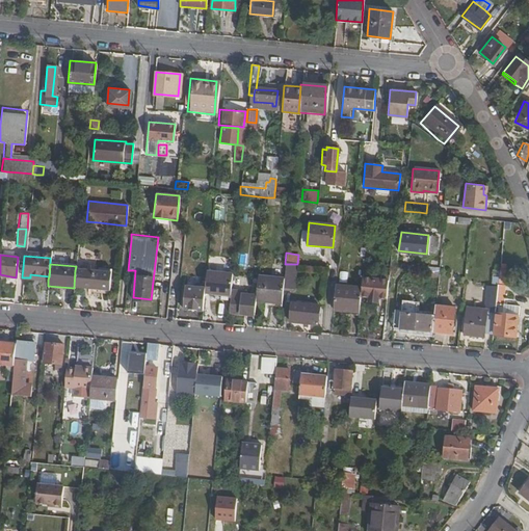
[(292,290),(295,264),(285,264),(284,277),(283,290),(292,290)]
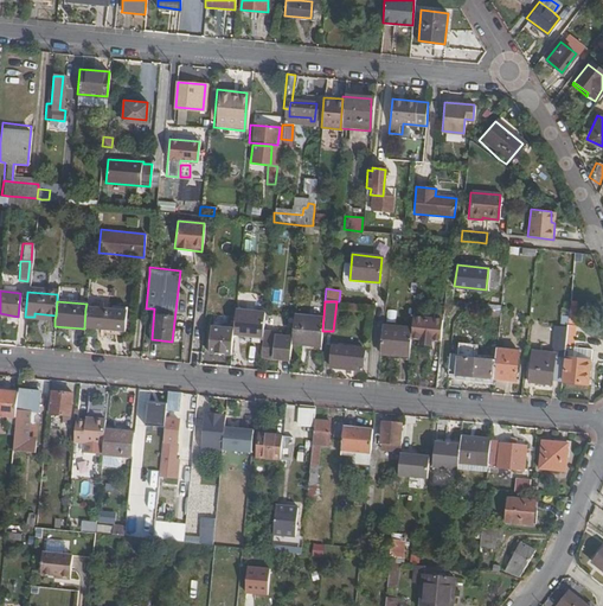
[(84,327),(132,333),(134,312),(127,312),(85,308),(84,327)]
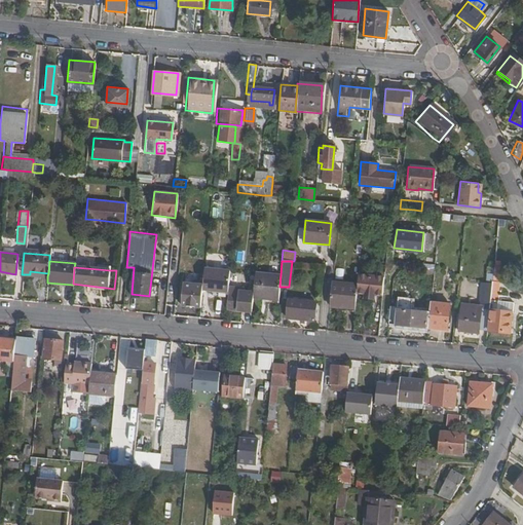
[(203,267),(201,289),(227,291),(228,285),(229,269),(203,267)]
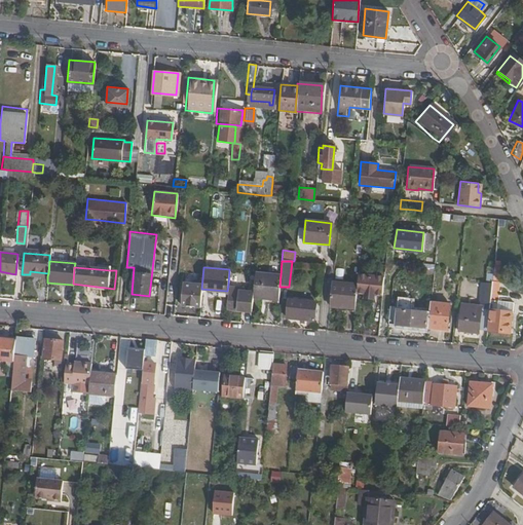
[(252,297),(277,300),(279,287),(281,274),(255,271),(253,292),(252,297)]
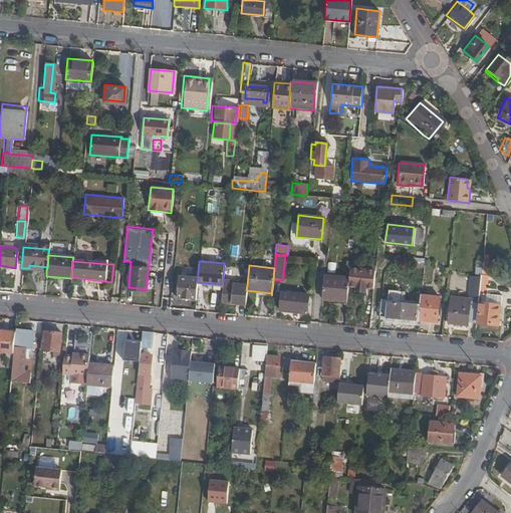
[(467,320),(476,321),(478,302),(479,293),(481,273),(481,266),(477,266),(475,275),(471,274),(469,299),(453,297),(451,312),(449,312),(448,321),(467,323),(467,320)]
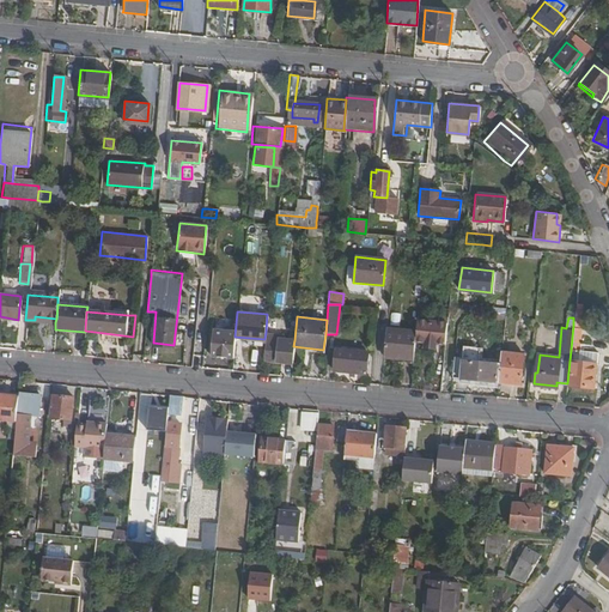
[(436,341),(444,343),(446,322),(416,319),(415,329),(414,340),(424,340),(424,346),(436,347),(436,341)]
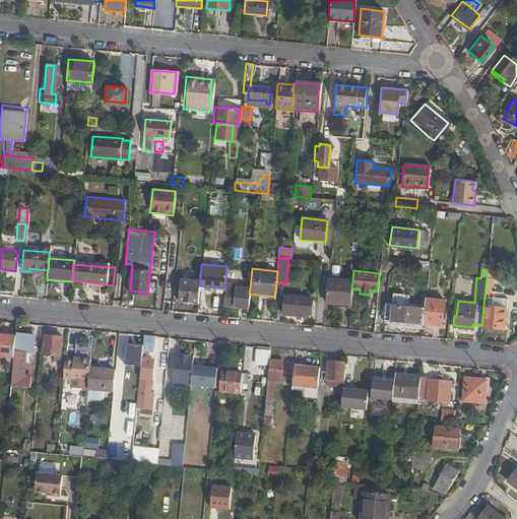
[(327,277),(325,301),(336,302),(337,299),(350,301),(351,288),(352,279),(327,277)]
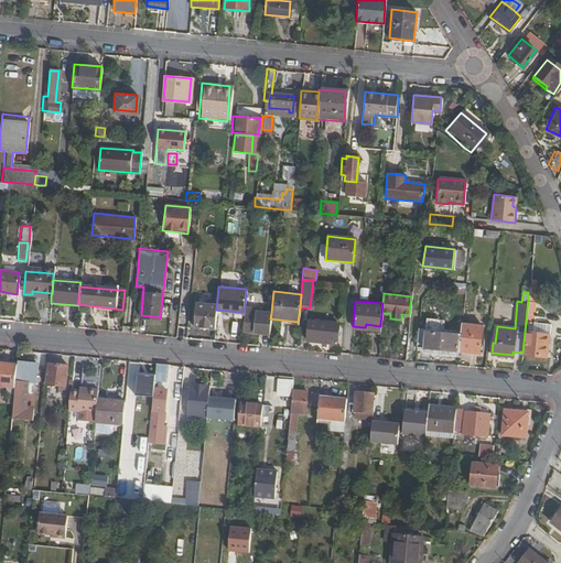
[(213,329),(215,305),(196,303),(194,327),(213,329)]
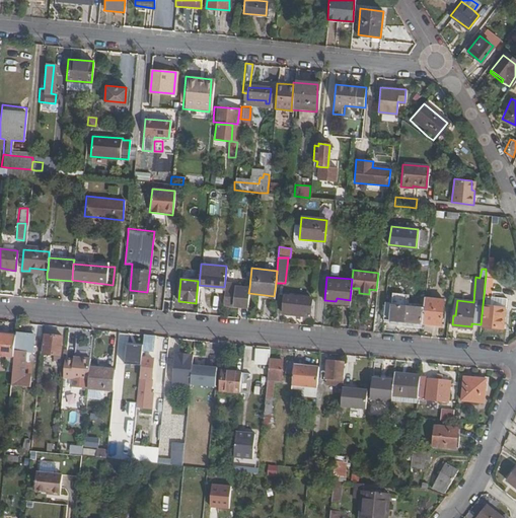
[(239,282),(225,281),(224,287),(224,290),(233,290),(233,286),(239,287),(239,282)]
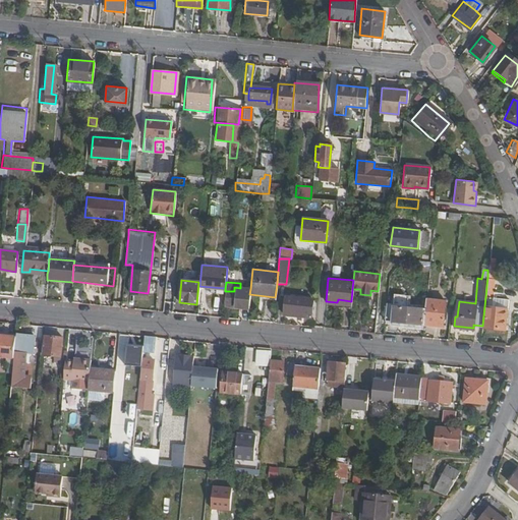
[(223,306),(248,309),(249,294),(250,289),(240,288),(234,287),(234,291),(225,291),(223,306)]
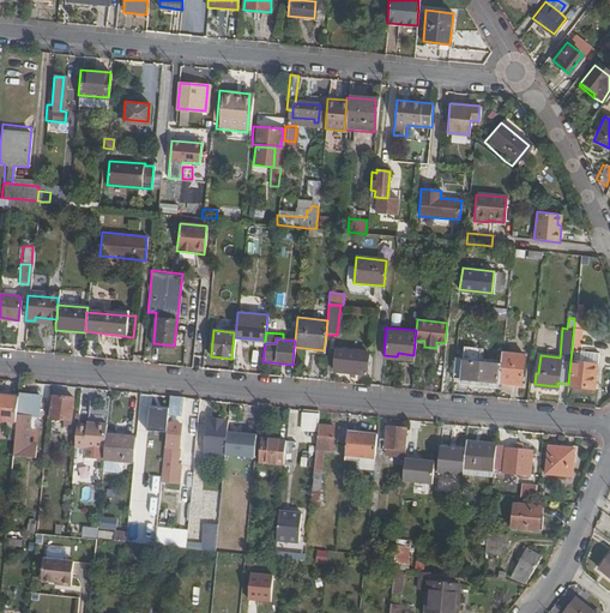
[(332,371),(366,374),(367,361),(367,353),(334,349),(332,371)]
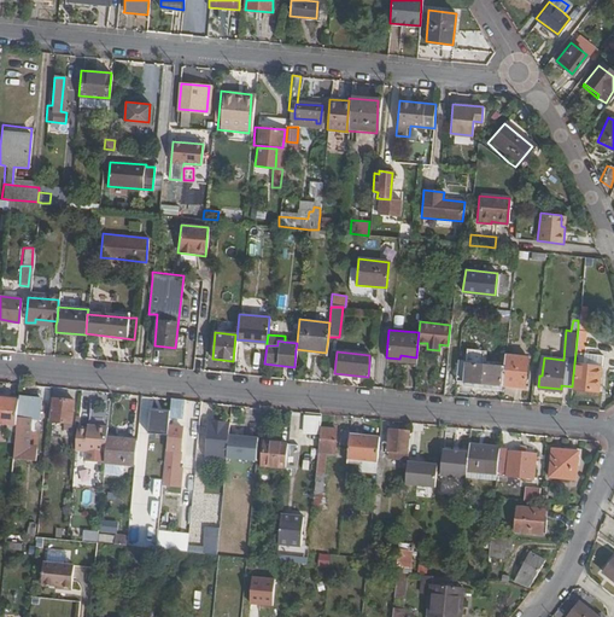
[(577,364),(574,386),(598,389),(600,366),(601,366),(602,355),(583,353),(576,353),(574,364),(577,364)]
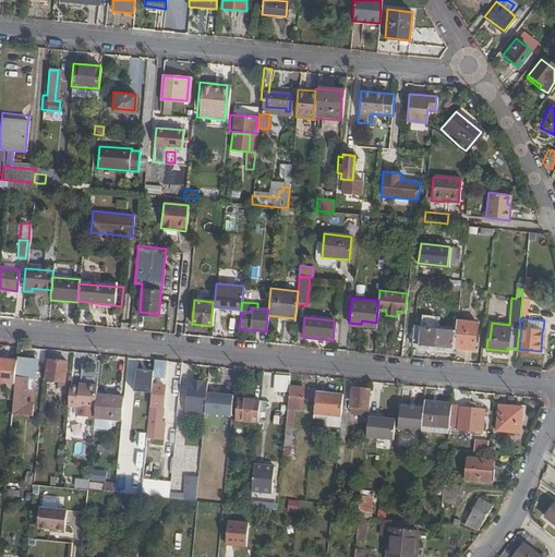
[(420,343),(454,347),(455,331),(437,329),(438,321),(422,319),(421,324),(420,343)]
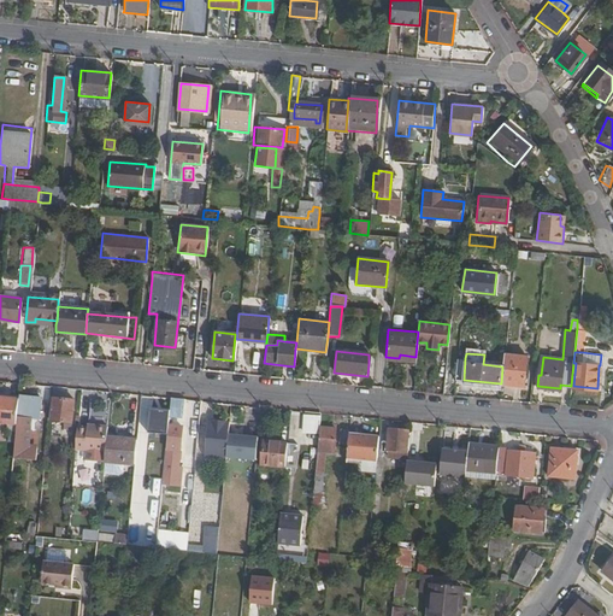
[(502,367),(501,383),(524,386),(526,357),(504,355),(502,367)]
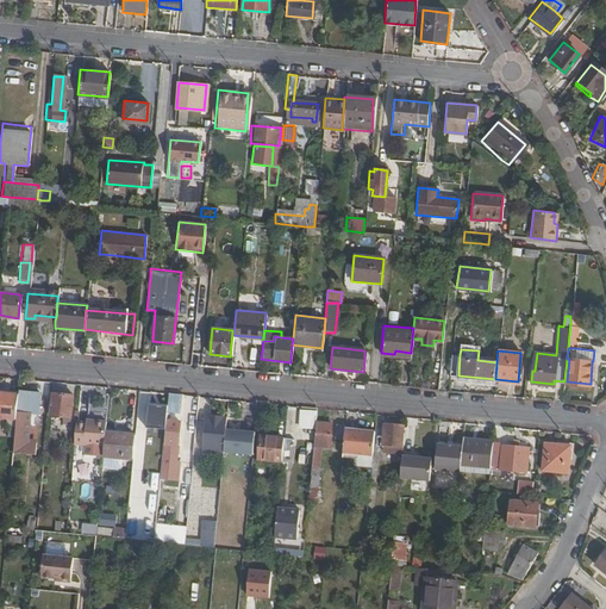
[(450,354),(449,374),(458,376),(460,354),(450,354)]
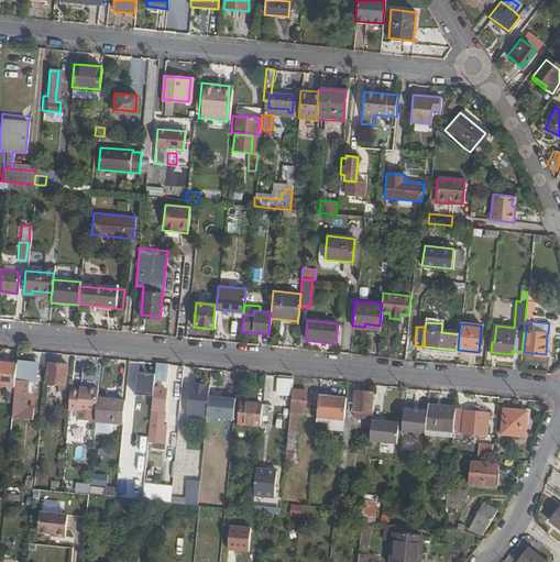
[(15,377),(17,360),(6,359),(6,362),(0,361),(0,383),(6,384),(14,385),(15,377)]
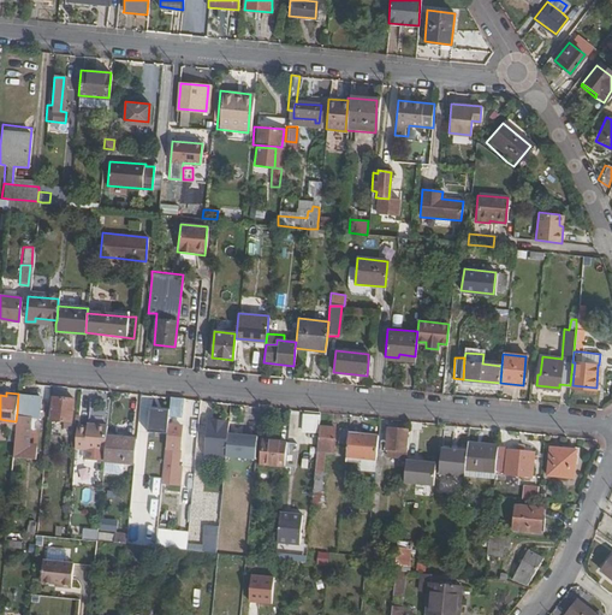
[(15,433),(13,445),(23,447),(27,415),(39,417),(41,396),(21,395),(18,414),(17,413),(16,421),(15,433)]
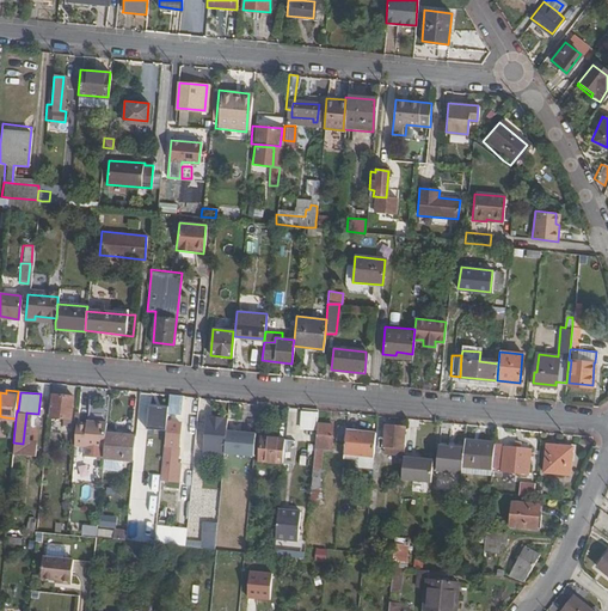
[(180,413),(183,395),(169,392),(167,411),(180,413)]
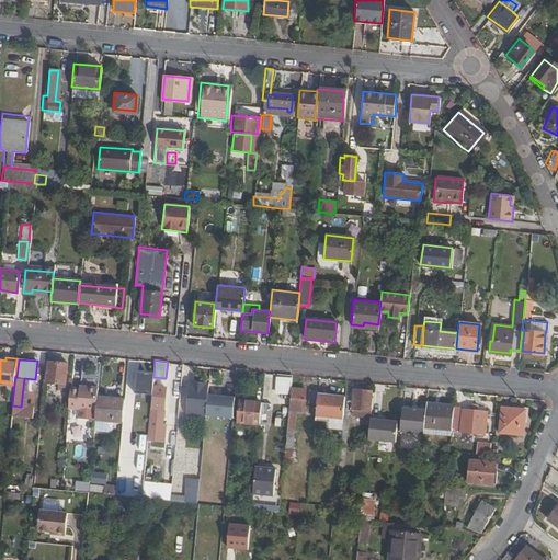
[(66,374),(67,363),(47,362),(45,381),(61,384),(63,374),(66,374)]
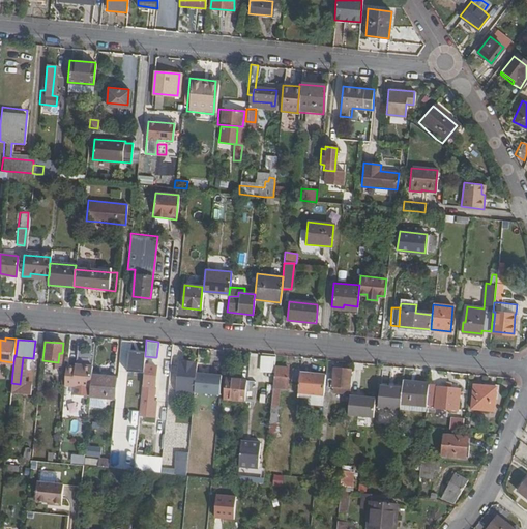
[(141,372),(143,350),(127,349),(125,371),(141,372)]
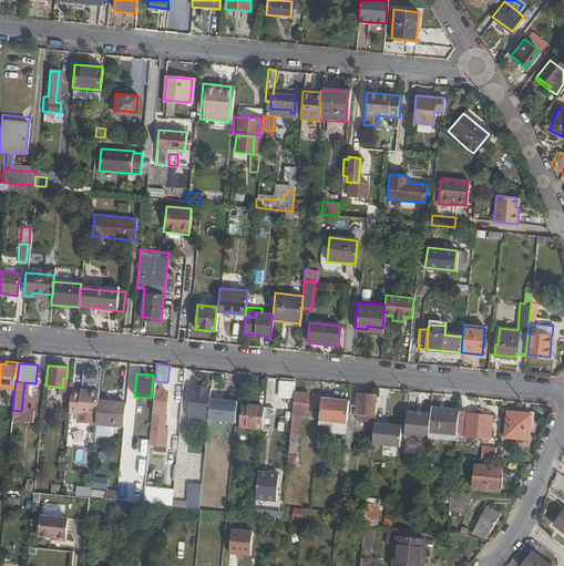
[(208,395),(209,387),(190,384),(186,417),(206,419),(208,395)]
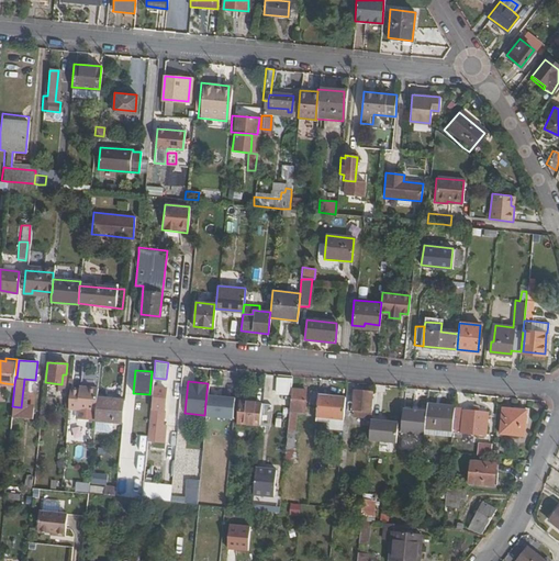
[(13,395),(14,384),(6,383),(4,394),(13,395)]
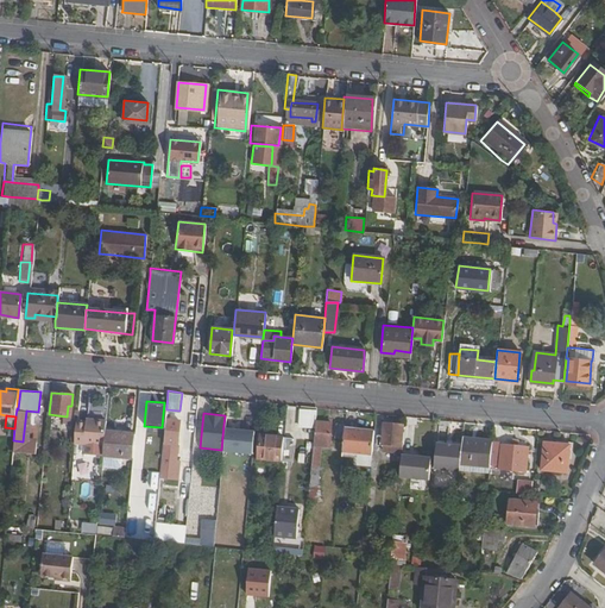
[(105,418),(83,415),(83,419),(74,418),(73,443),(80,444),(80,452),(100,455),(105,418)]
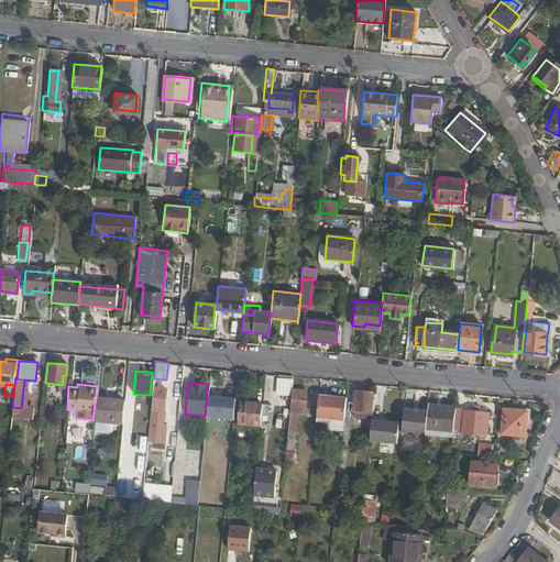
[(153,386),(149,434),(163,436),(167,388),(153,386)]
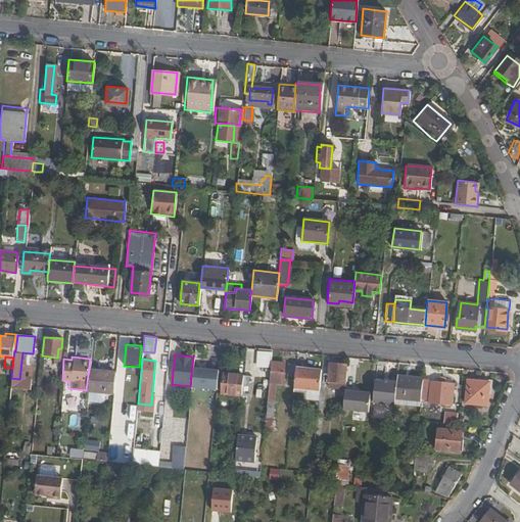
[(285,363),(269,362),(265,408),(273,408),(276,382),(283,383),(285,363)]
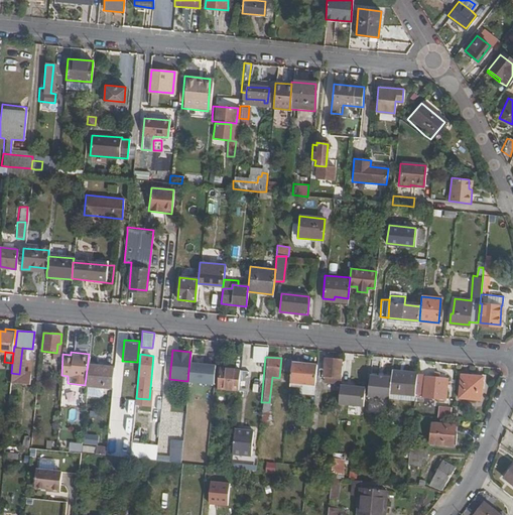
[(324,358),(322,375),(322,381),(340,383),(341,373),(339,373),(340,359),(324,358)]
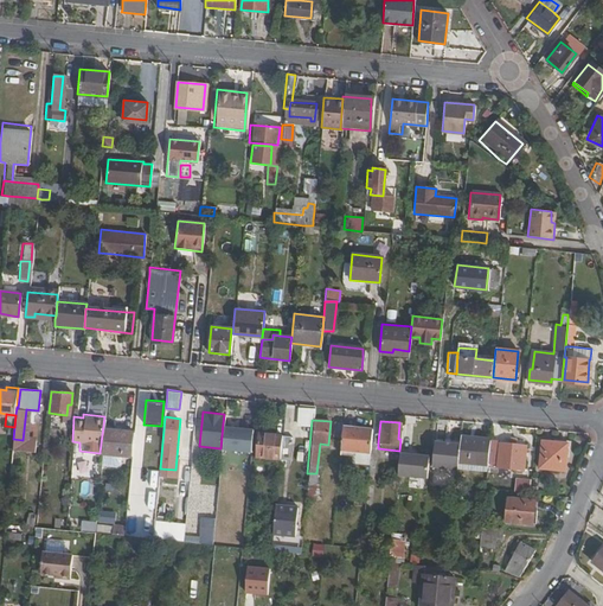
[(251,427),(223,423),(220,448),(249,452),(251,427)]
